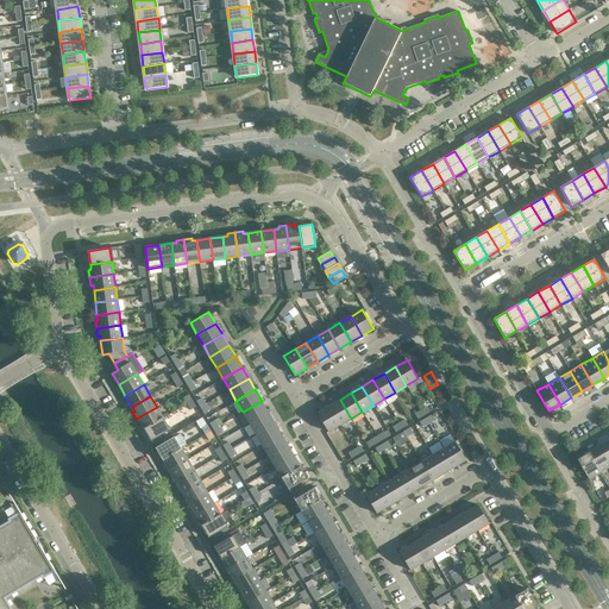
[(351,419),(340,400),(328,406),(340,425),(351,419)]
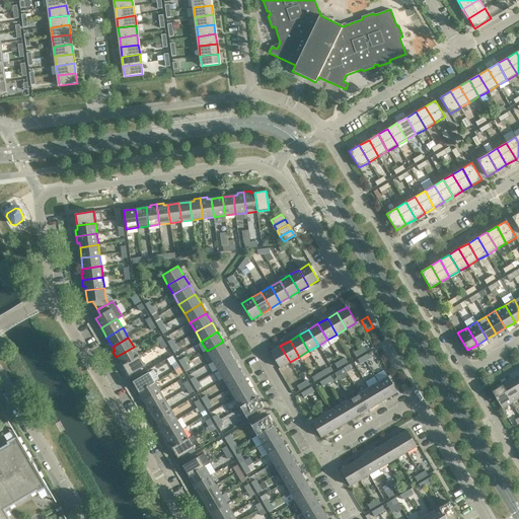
[(228,351),(223,342),(207,351),(213,361),(228,351)]
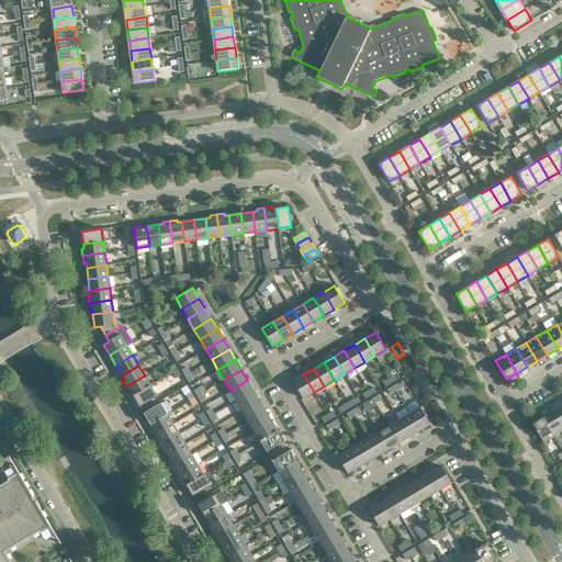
[(314,392),(303,374),(293,381),(303,398),(314,392)]
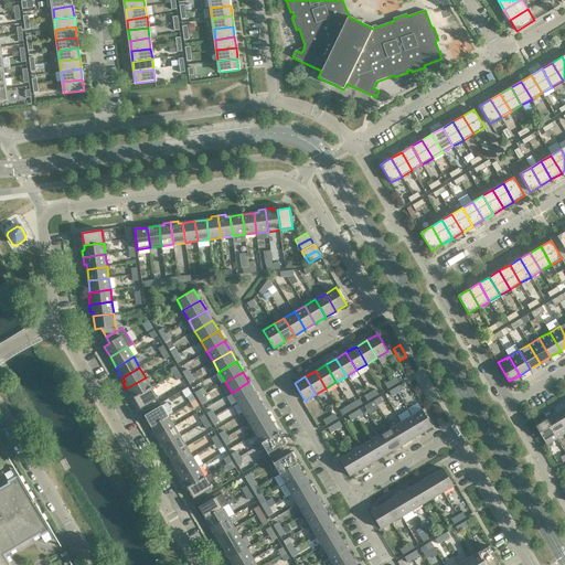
[(151,387),(146,377),(126,388),(129,395),(131,394),(135,398),(151,387)]
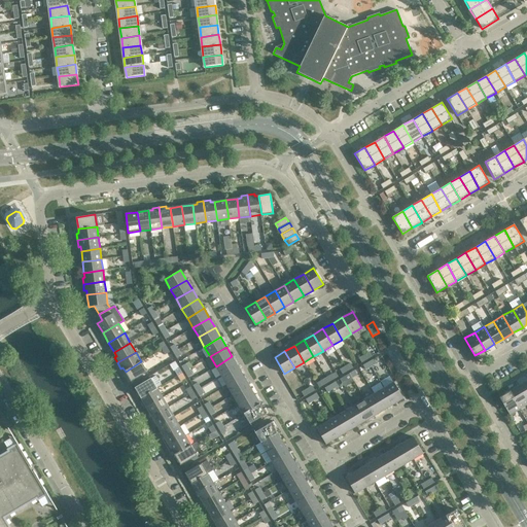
[(238,365),(232,356),(216,366),(221,376),(238,365)]
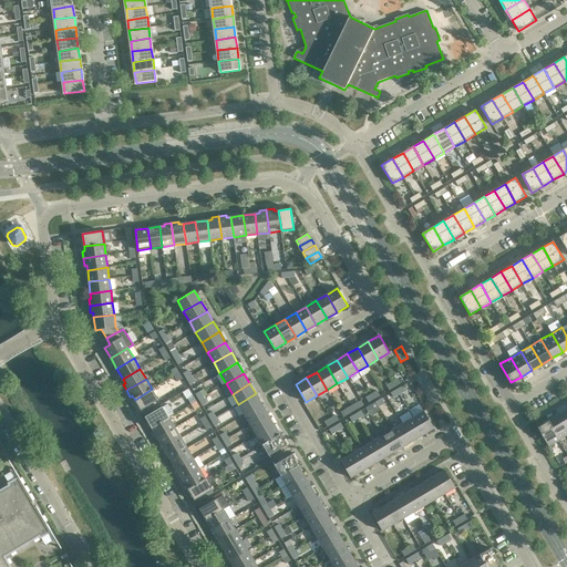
[(158,400),(152,389),(135,400),(141,410),(158,400)]
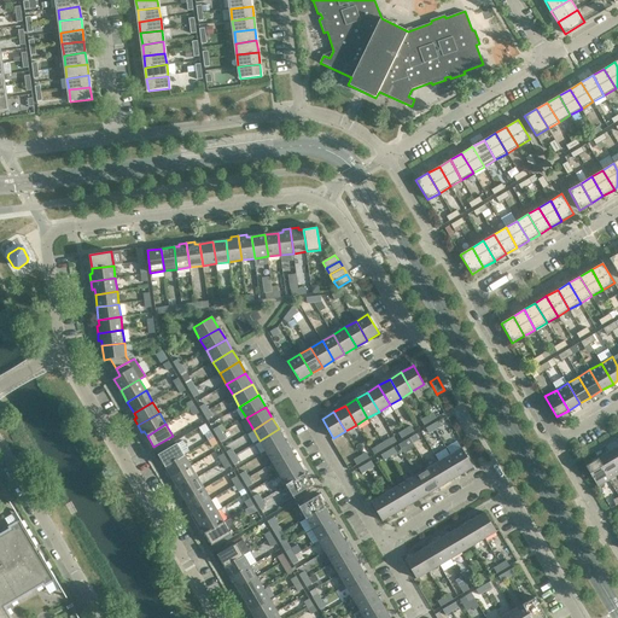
[(285,441),(279,429),(260,441),(267,452),(285,441)]
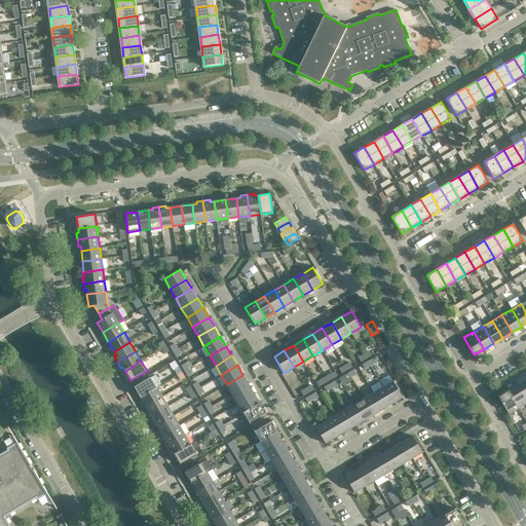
[(339,378),(344,386),(353,380),(351,377),(348,373),(339,378)]
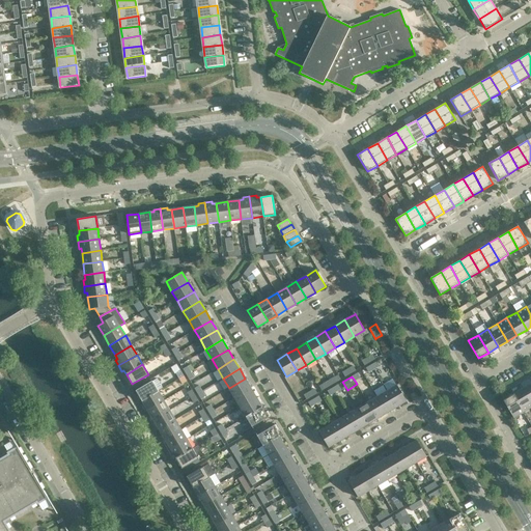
[(251,388),(245,379),(229,388),(234,397),(251,388)]
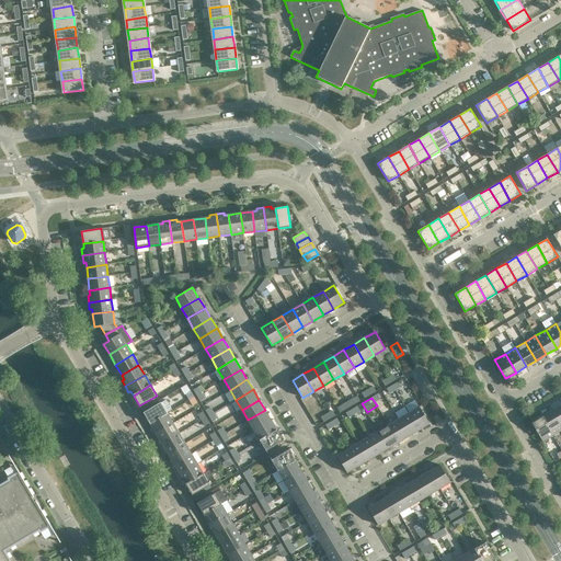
[(144,412),(150,423),(168,413),(161,402),(144,412)]
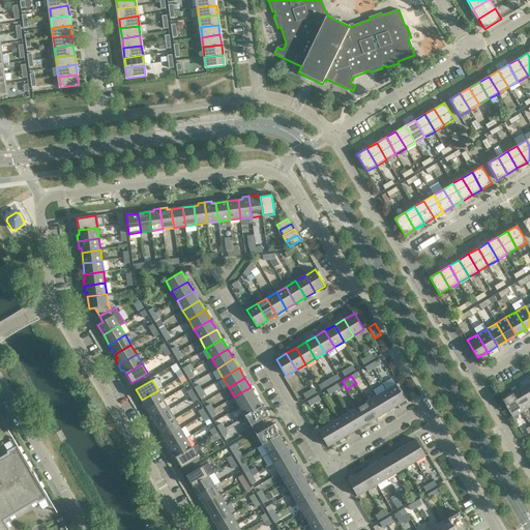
[(396,384),(386,390),(395,407),(406,401),(396,384)]
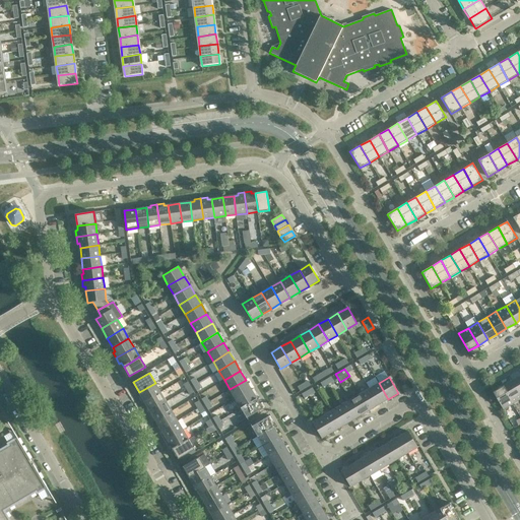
[(251,389),(246,380),(230,389),(236,399),(251,389)]
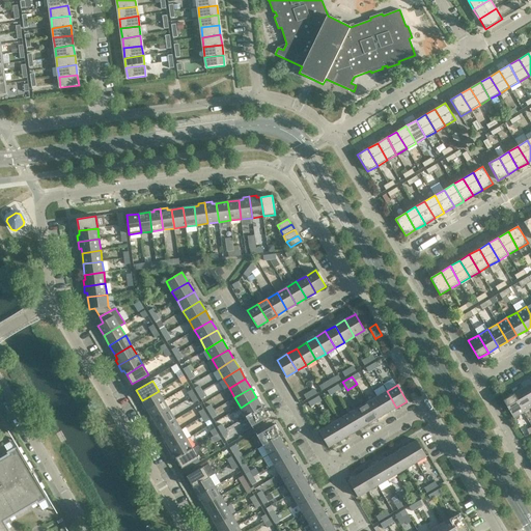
[(530,408),(530,402),(523,389),(513,394),(524,412),(530,408)]
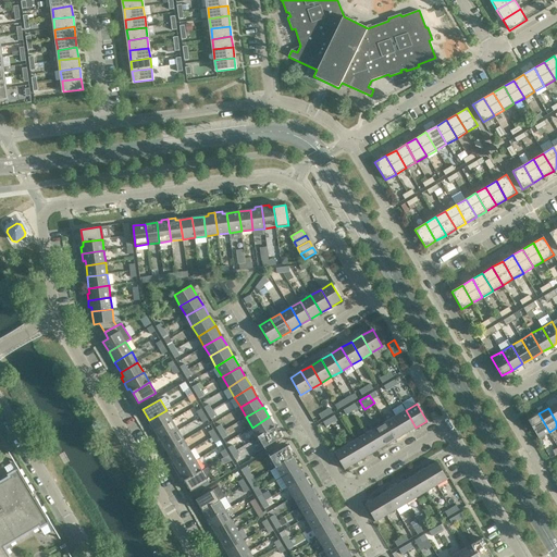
[(172,420),(166,410),(149,420),(151,424),(149,425),(152,432),(172,420)]
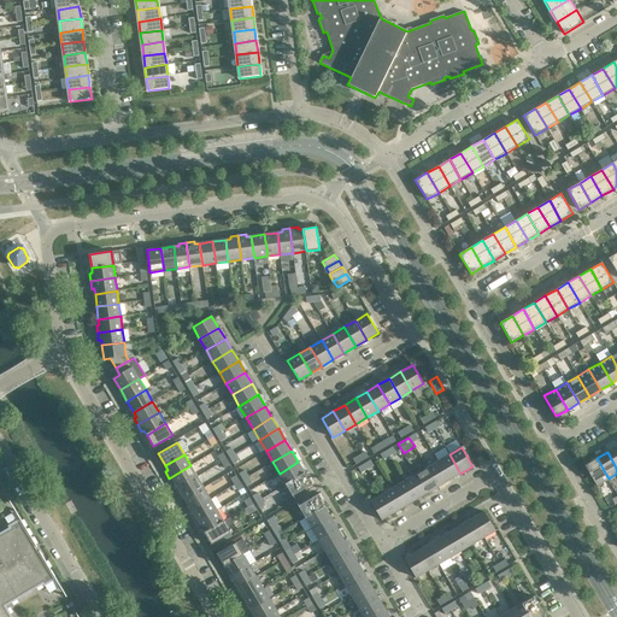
[(460,474),(450,454),(438,460),(450,480),(460,474)]
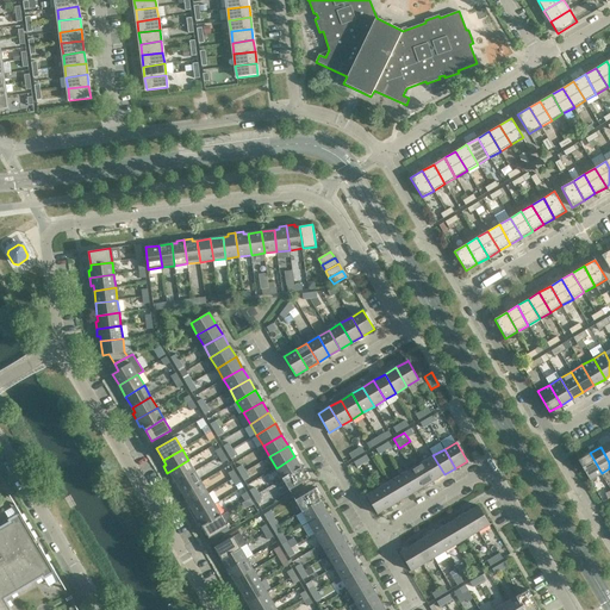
[(602,473),(590,453),(578,460),(590,480),(602,473)]
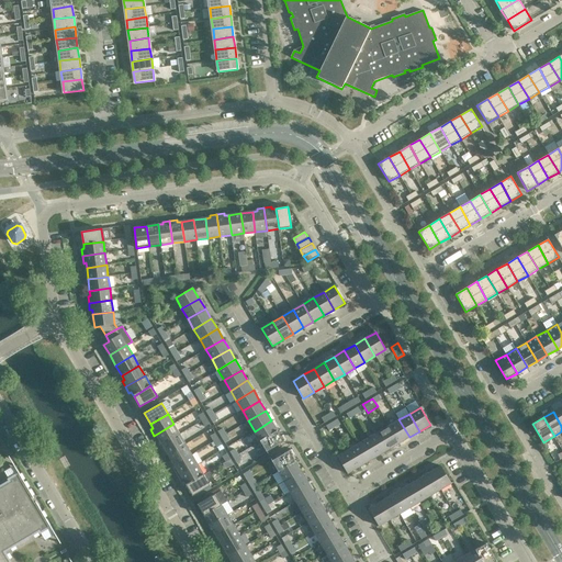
[(409,437),(398,419),(389,426),(400,444),(409,437)]
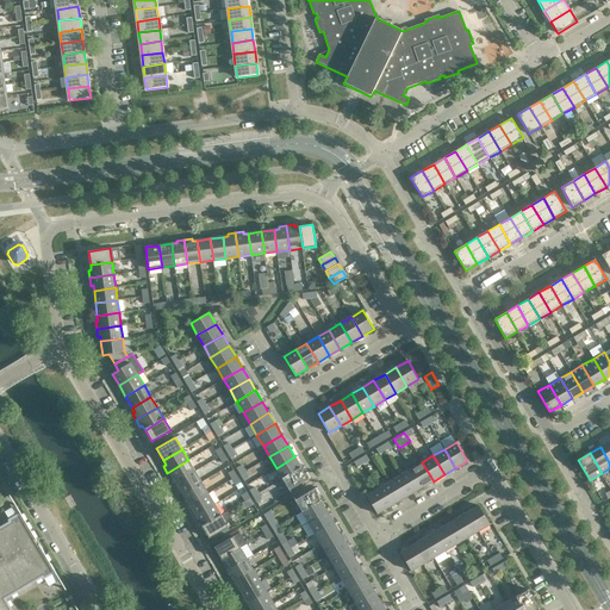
[(302,468),(294,456),(277,468),(282,479),(302,468)]
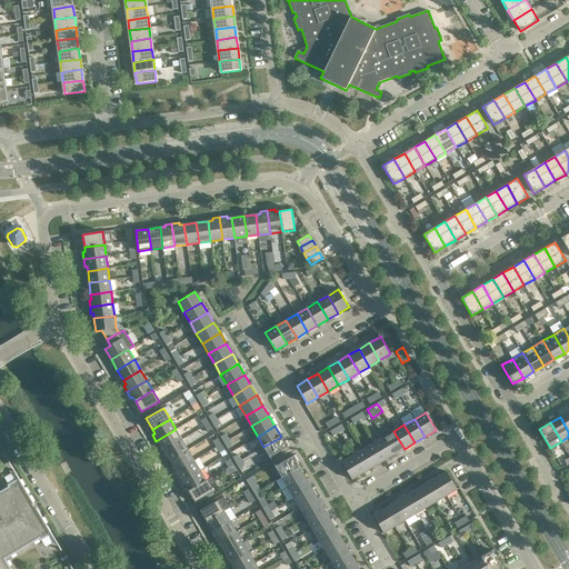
[(182,439),(176,429),(156,441),(160,447),(162,446),(165,450),(182,439)]
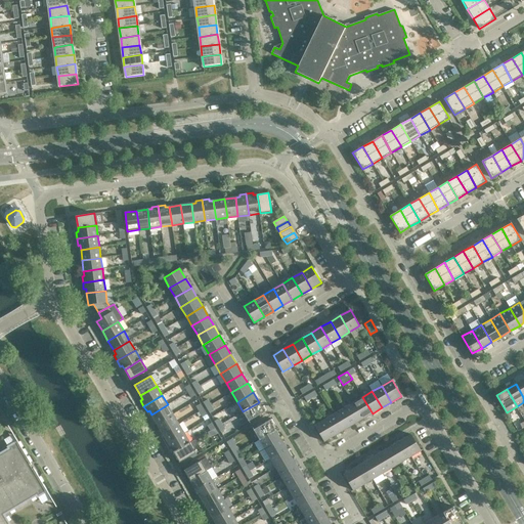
[(373,413),(362,397),(353,402),(362,419),(373,413)]
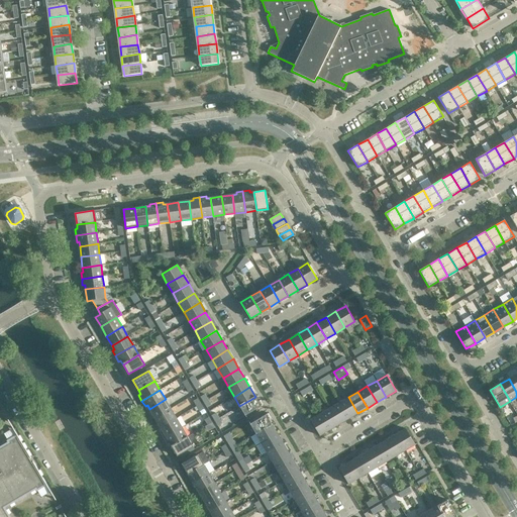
[(262,406),(255,397),(239,406),(245,416),(262,406)]
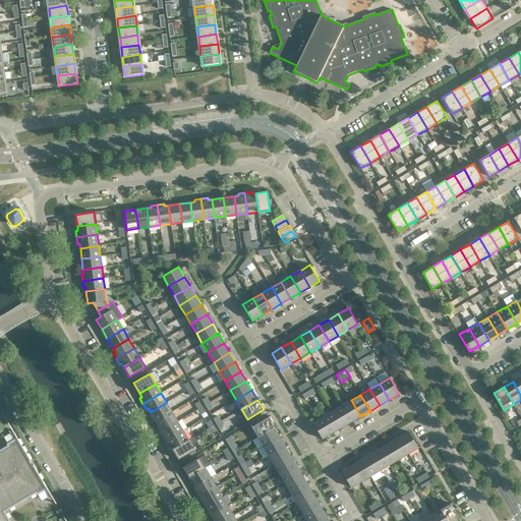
[(360,416),(351,400),(342,406),(351,422),(360,416)]
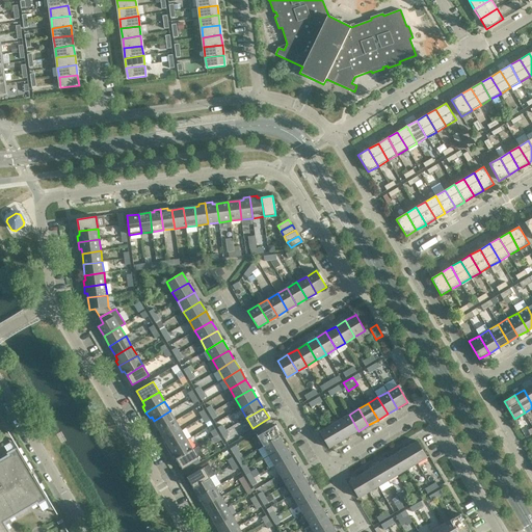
[(176,421),(170,410),(154,421),(159,430),(176,421)]
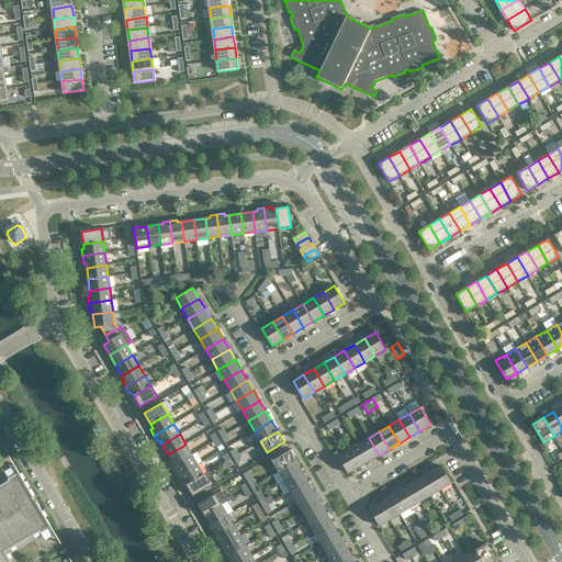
[(379,456),(369,438),(358,444),(369,461),(379,456)]
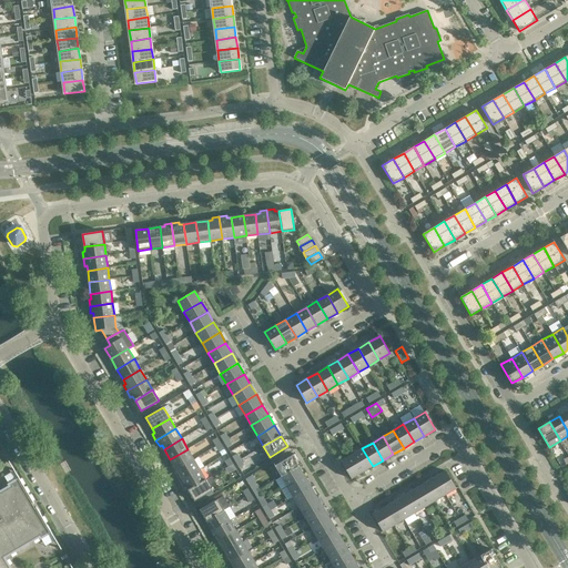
[(373,466),(362,448),(352,455),(362,473),(373,466)]
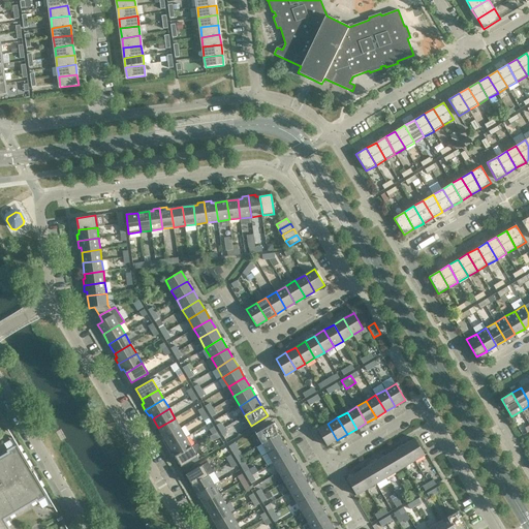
[(181,428),(175,418),(158,428),(164,437),(181,428)]
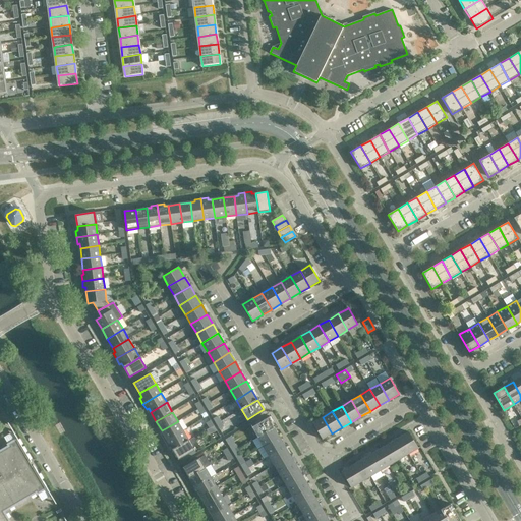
[(251,426),(257,437),(274,427),(268,417),(251,426)]
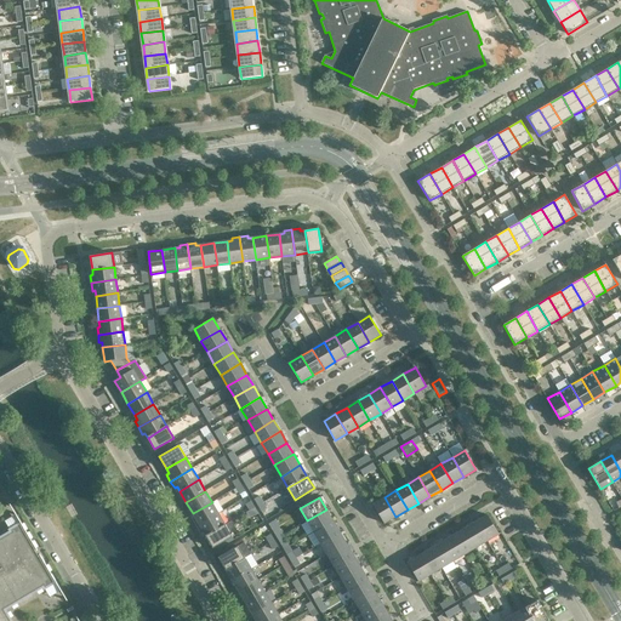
[(396,517),(385,497),(372,505),(385,523),(396,517)]
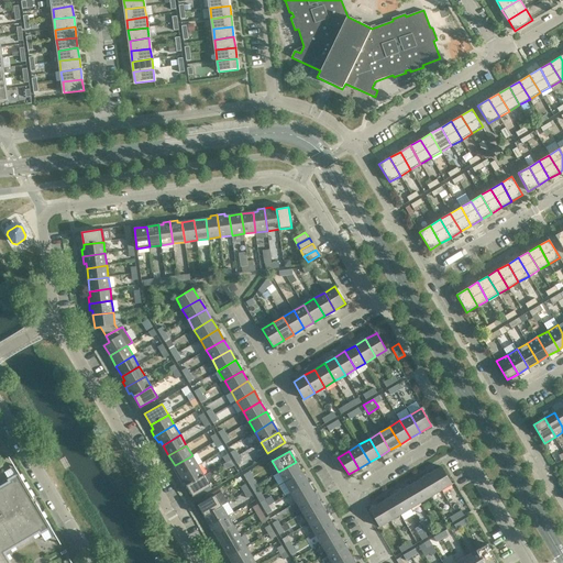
[(198,465),(192,455),(175,465),(177,470),(175,471),(178,477),(198,465)]
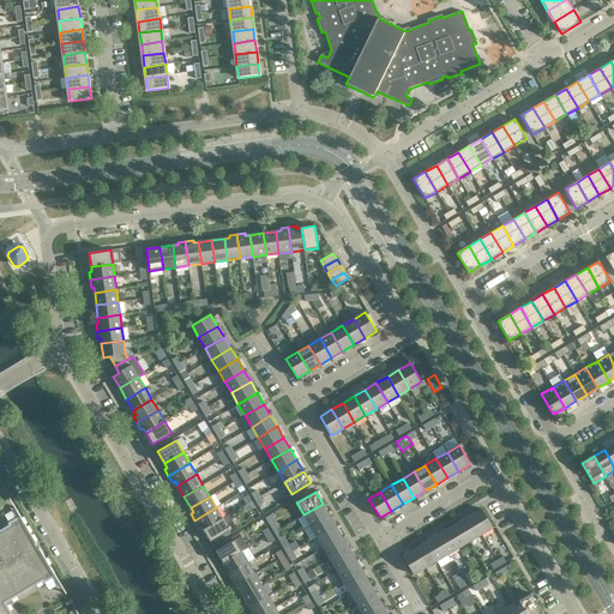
[(330,515),(323,504),(304,515),(311,525),(330,515)]
